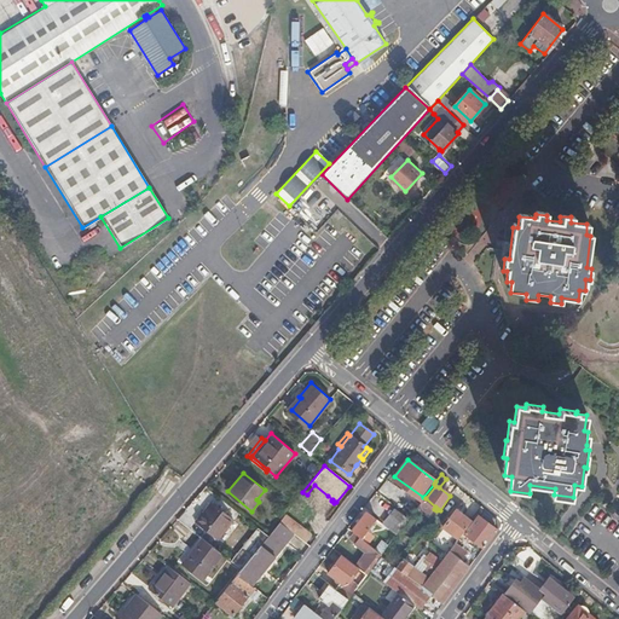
[(423,497),(394,476),(392,479),(421,501),(423,497)]
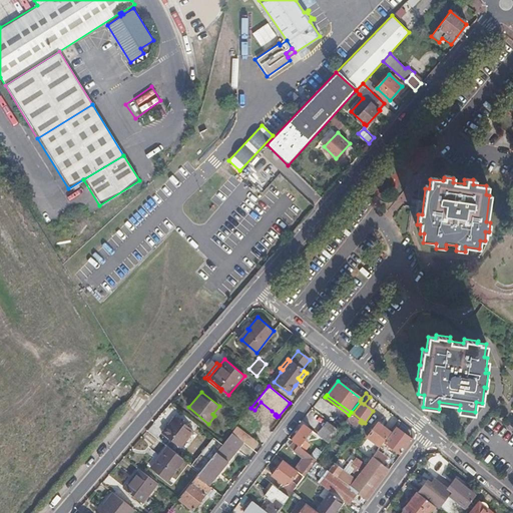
[(331,423),(340,415),(323,396),(314,405),(331,423)]
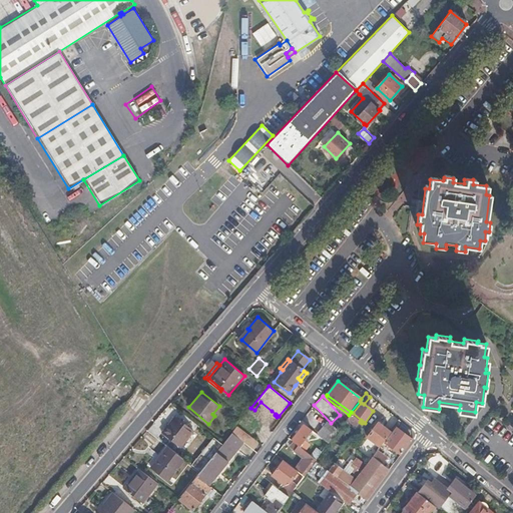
[(271,428),(279,416),(278,416),(277,417),(275,415),(276,414),(272,411),(263,422),(271,428)]
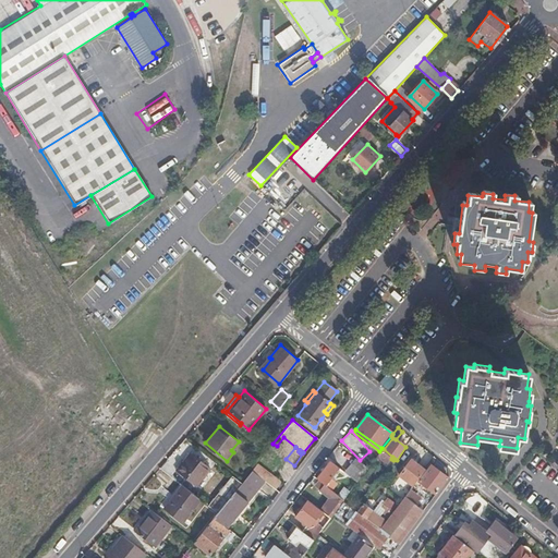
[(346,451),(335,465),(338,468),(339,468),(356,482),(366,468),(346,451)]
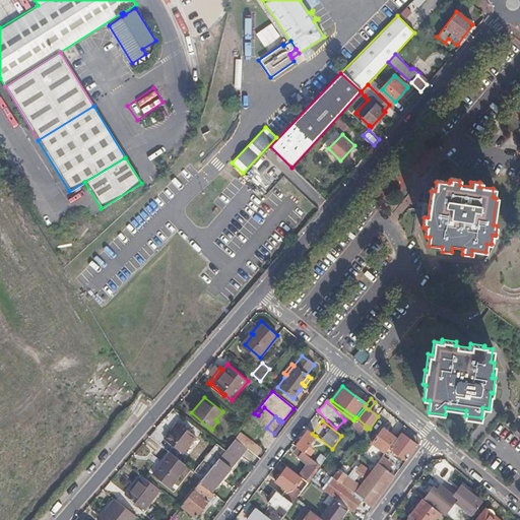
[(195,437),(178,421),(165,437),(182,452),(195,437)]
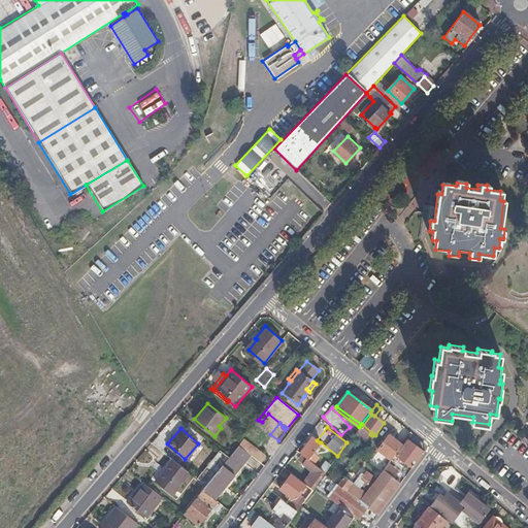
[(391,460),(393,457),(395,453),(401,444),(388,434),(376,450),(391,460)]
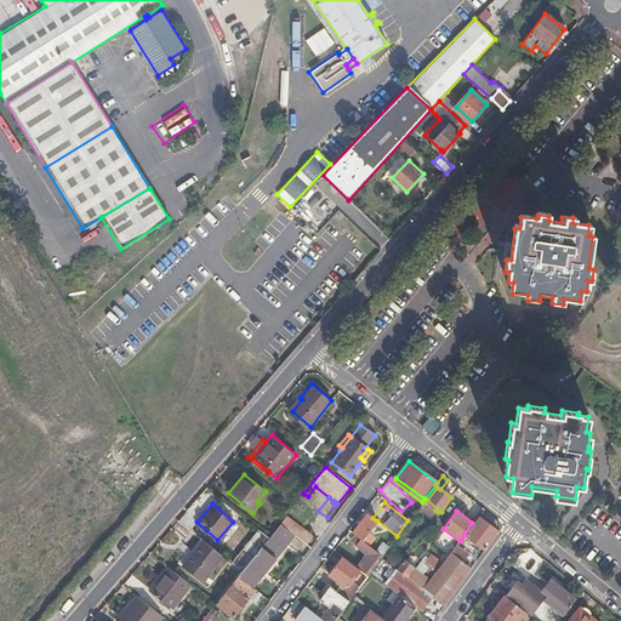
[(295,535),(303,524),(289,512),(280,524),(292,534),(295,535)]
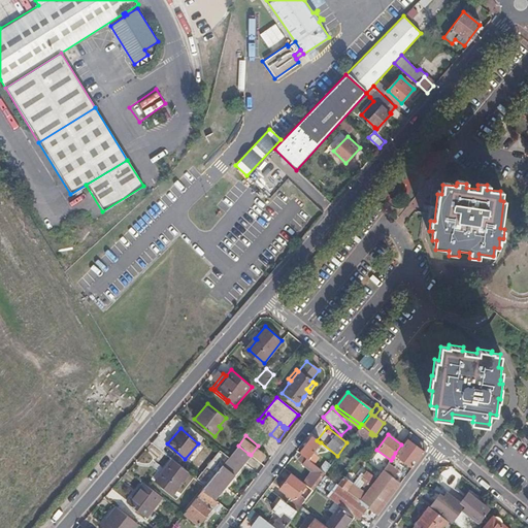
[(312,436),(299,453),(302,455),(306,458),(307,458),(320,442),(317,440),(312,436)]
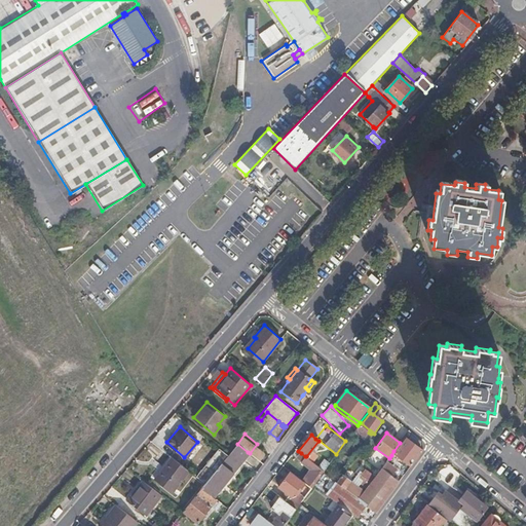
[(397,454),(411,466),(422,451),(406,439),(396,453),(393,451),(391,455),(392,455),(395,457),(397,454)]
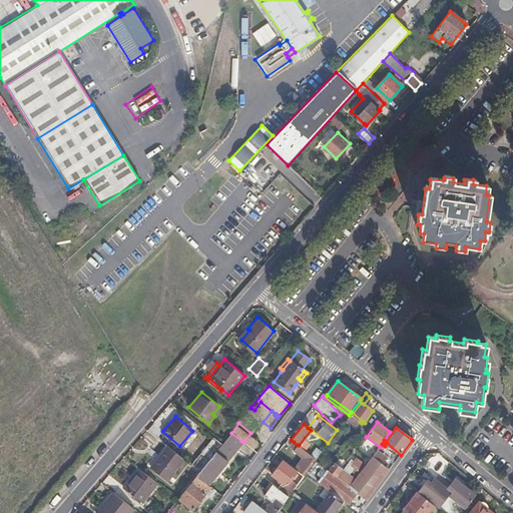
[(205,483),(208,486),(229,460),(222,454),(225,451),(230,455),(241,441),(231,433),(222,443),(217,450),(215,453),(212,457),(200,472),(196,476),(205,483)]
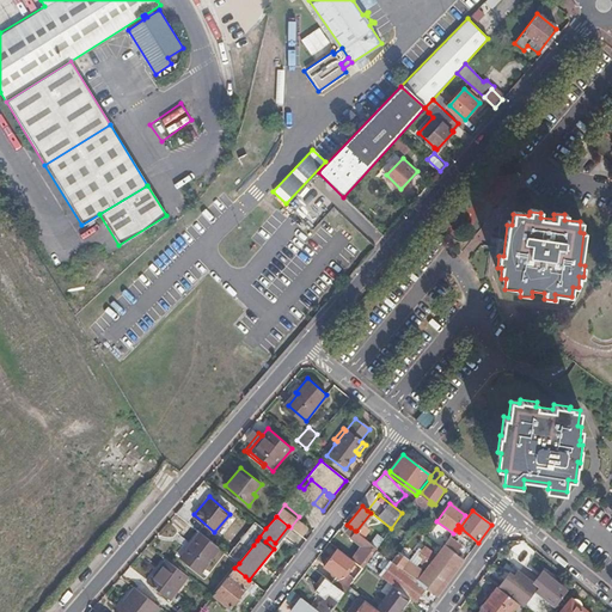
[(291,527),(301,537),(310,525),(299,516),(291,527)]
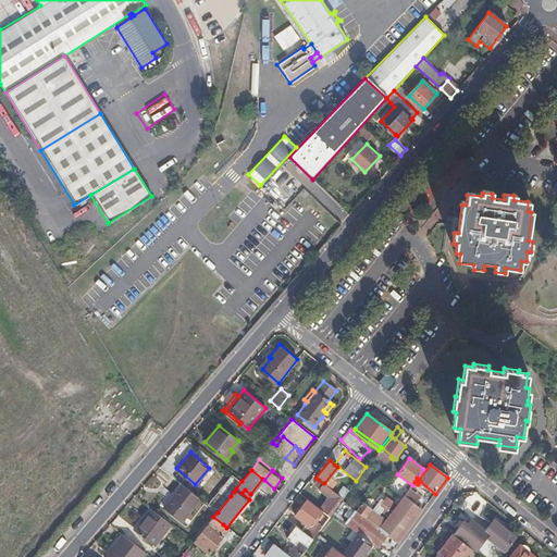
[(242,481),(235,475),(224,491),(231,496),(234,492),(236,489),(242,481)]
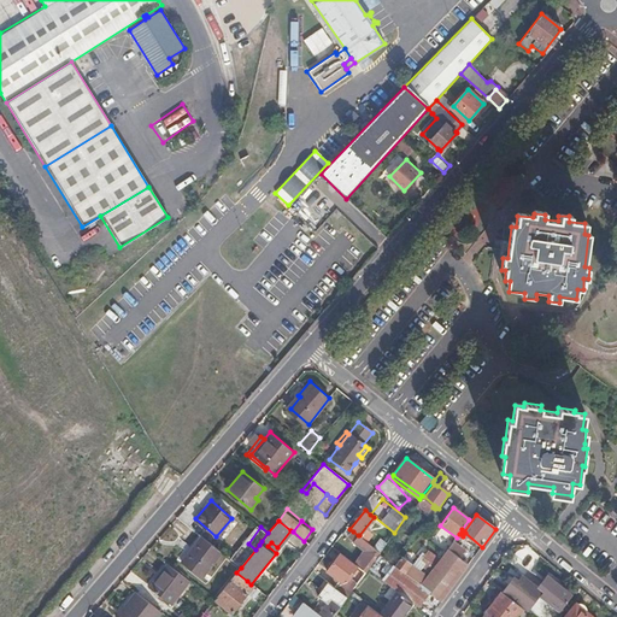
[(201,535),(199,534),(191,544),(193,546),(201,535)]
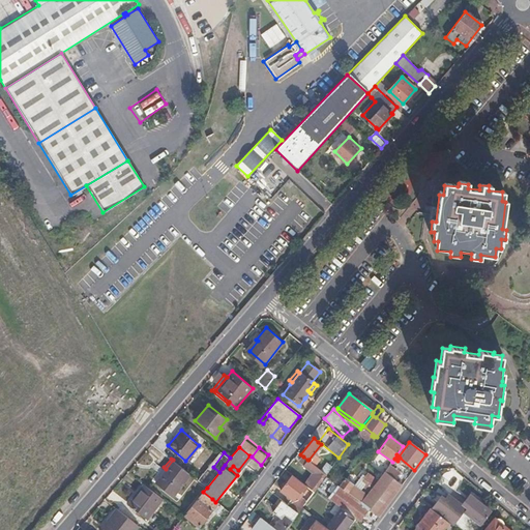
[(166,469),(164,467),(162,466),(151,478),(174,498),(193,476),(173,460),(166,469)]
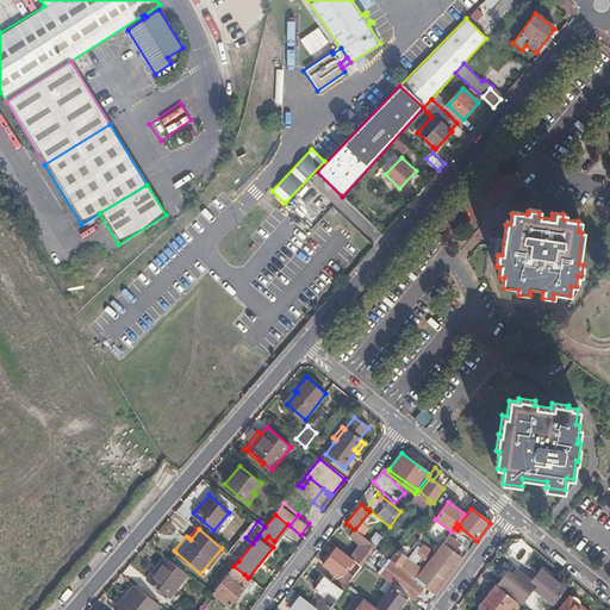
[(359,562),(358,564),(361,566),(363,562),(374,547),(375,545),(355,529),(354,529),(349,535),(360,543),(352,555),(359,562)]
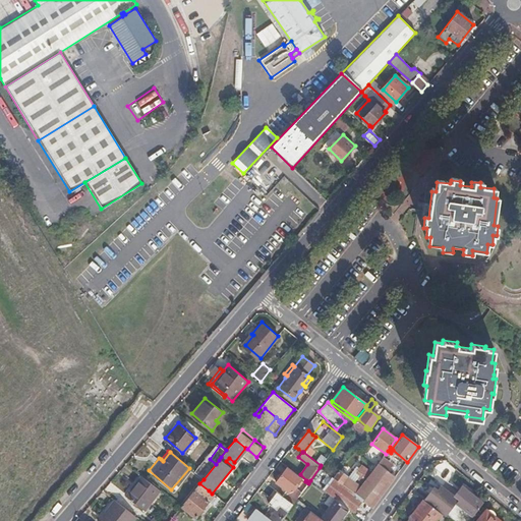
[(362,500),(372,508),(396,477),(388,471),(393,464),(383,457),(378,464),(371,472),(354,495),(362,500)]
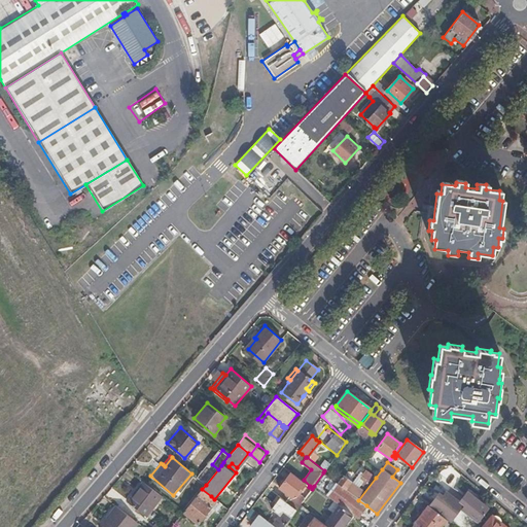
[(337,483),(358,500),(376,478),(367,470),(364,475),(361,472),(352,483),(351,482),(343,476),(340,479),(337,483)]
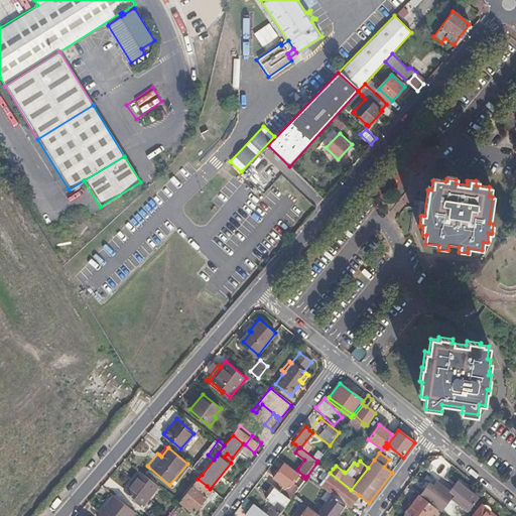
[(324,469),(330,473),(333,469),(326,463),(323,468),(324,469)]
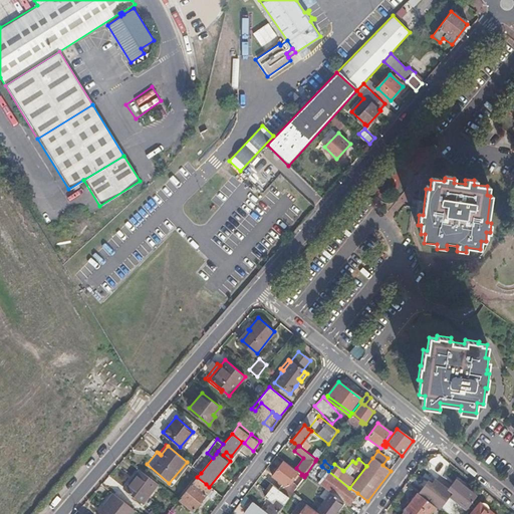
[(282,484),(277,489),(288,498),(297,486),(291,481),(294,477),(293,476),(296,472),(295,472),(283,462),(272,476),(282,484)]
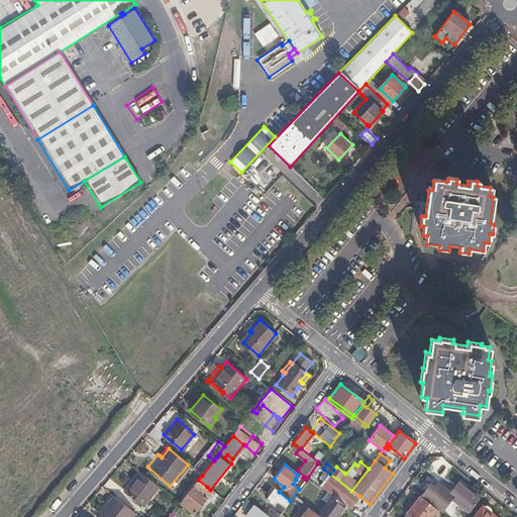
[(345,505),(349,509),(359,496),(351,491),(330,474),(324,470),(318,479),(323,482),(320,486),(332,496),(345,505)]
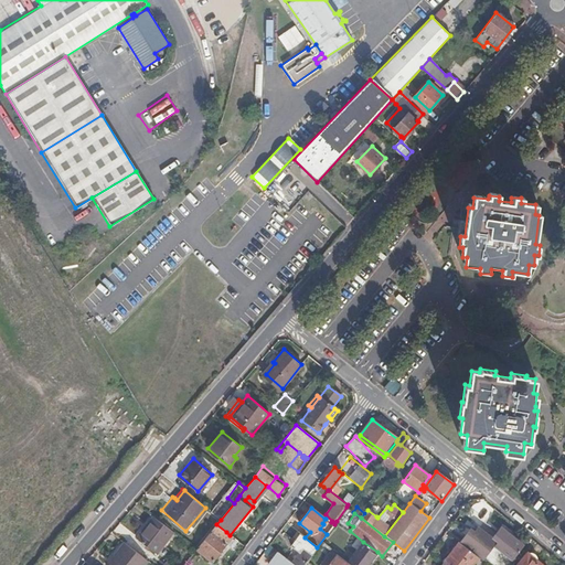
[(155,515),(148,524),(137,539),(157,554),(174,531),(155,515)]
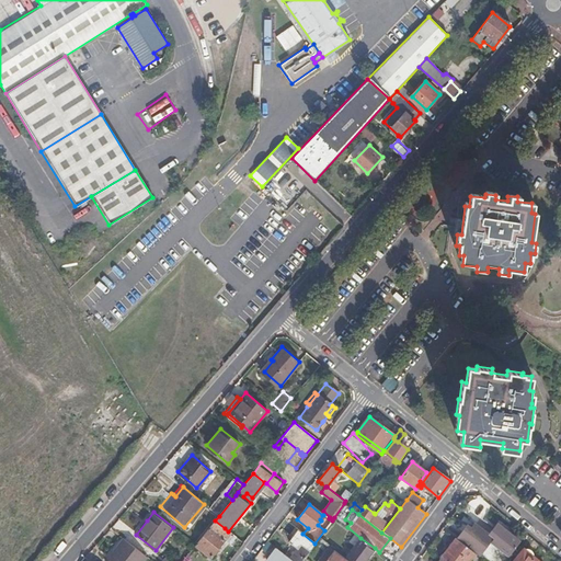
[(210,558),(224,540),(229,533),(228,531),(225,528),(215,521),(195,546),(210,558)]
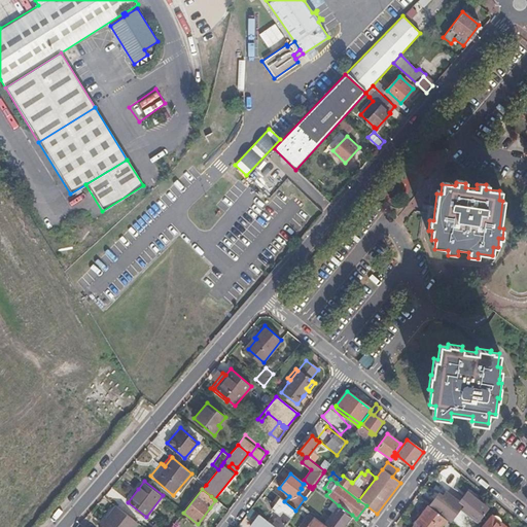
[(446,520),(455,526),(461,526),(451,518),(458,510),(452,504),(456,499),(448,493),(444,499),(443,499),(442,498),(441,498),(440,498),(438,499),(437,499),(436,500),(430,507),(446,520)]
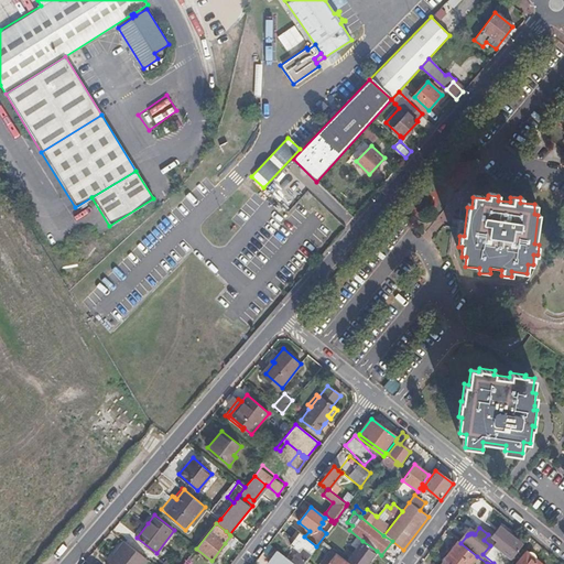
[(299,551),(290,562),(293,563),(303,563),(316,546),(304,537),(299,532),(289,543),(299,551)]
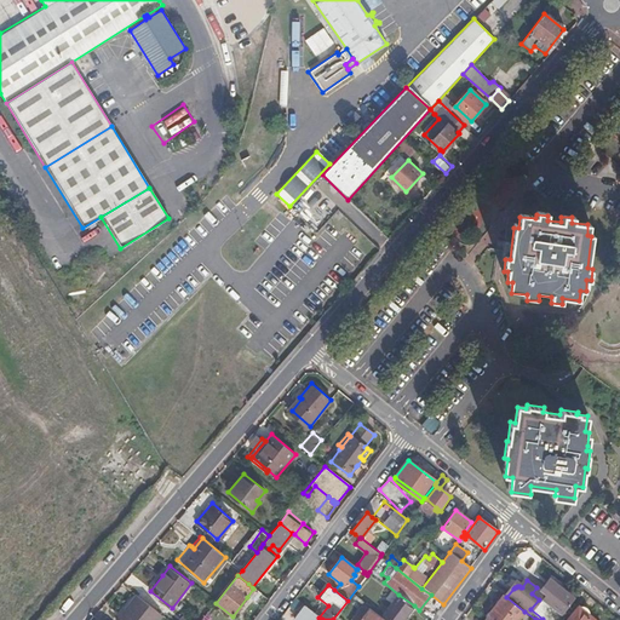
[(254,602),(260,593),(259,592),(253,589),(247,597),(254,602)]
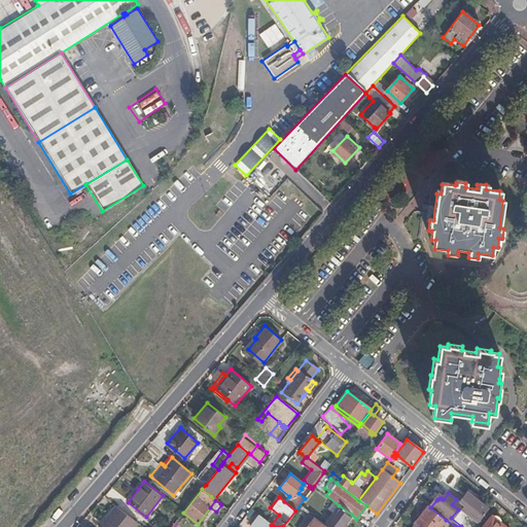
[(464,510),(478,521),(483,515),(468,504),(464,510)]
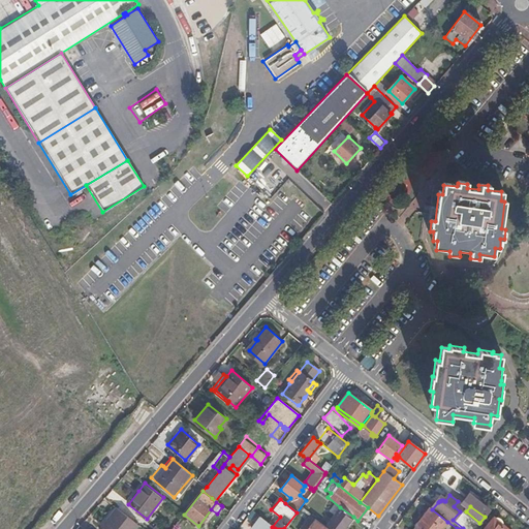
[(327,525),(331,528),(343,528),(353,517),(340,507),(327,525)]
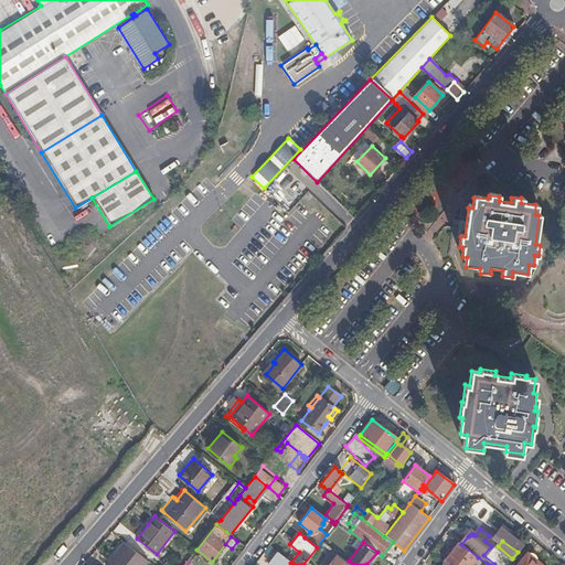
[(125,543),(118,552),(107,564),(144,564),(148,561),(125,543)]
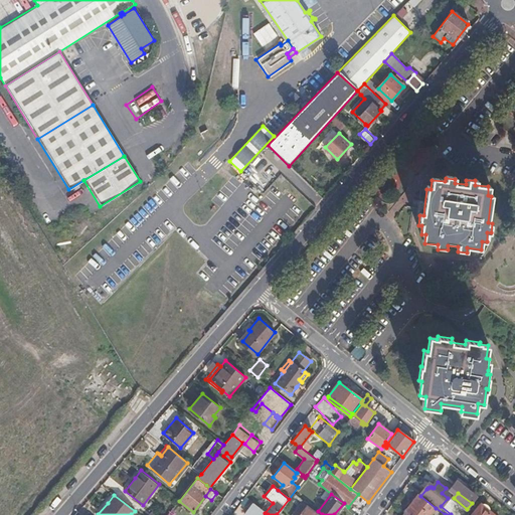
[(430,514),(436,508),(420,496),(418,495),(404,513),(406,514),(430,514)]
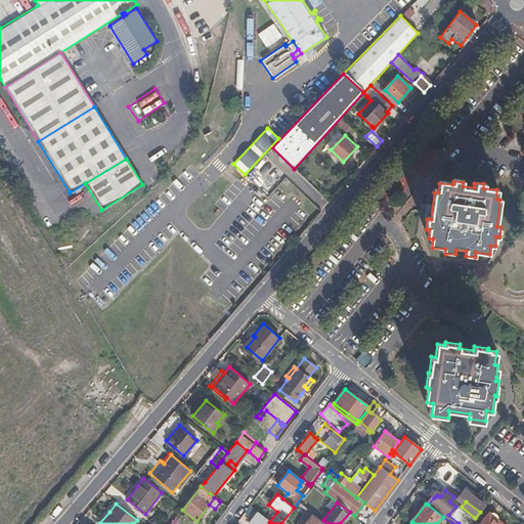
[(249,523),(272,523),(269,522),(253,509),(245,520),(249,523)]
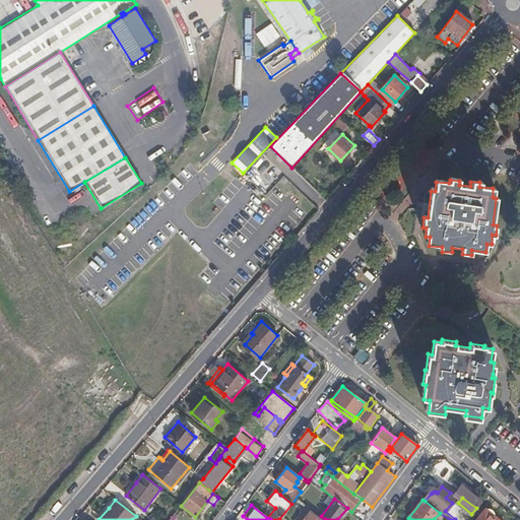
[(309,511),(305,508),(296,519),(321,519),(310,511),(309,511)]
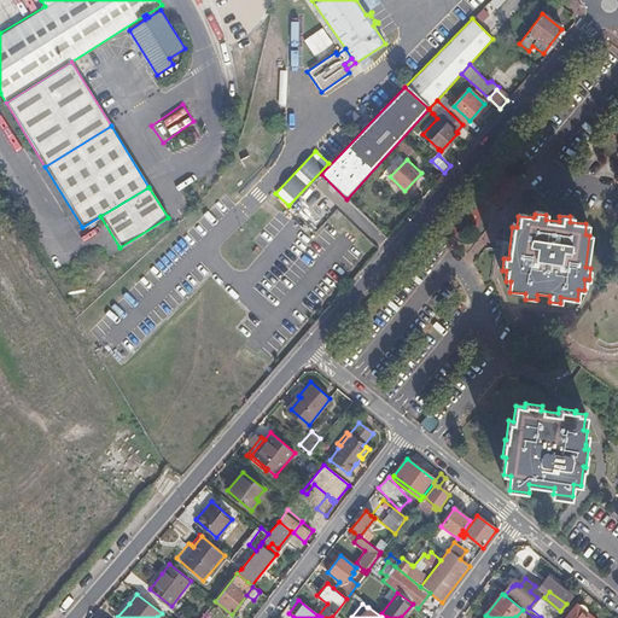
[(576,605),(565,617),(593,617),(584,611),(584,610),(584,608),(584,607),(583,606),(582,605),(581,605),(579,605),(578,606),(576,605)]
